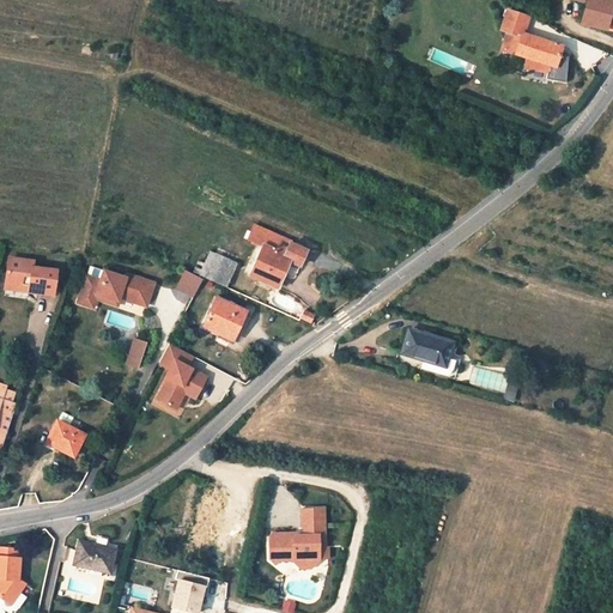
[(577,0),(584,2),(581,22),(606,28),(610,17),(602,16),(606,0),(577,0)]
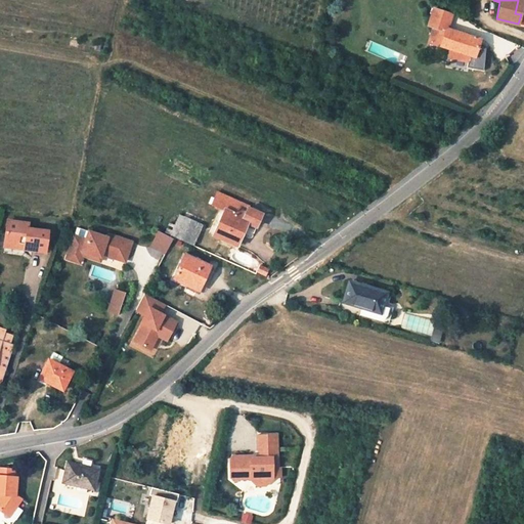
[(523,0),(518,0),(515,13),(521,14),(523,0)]
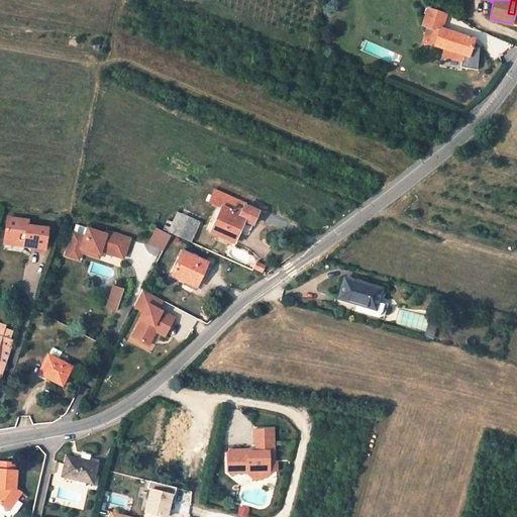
[(439,29),(440,29),(445,15),(427,10),(422,26),(427,28),(438,31),(439,29)]
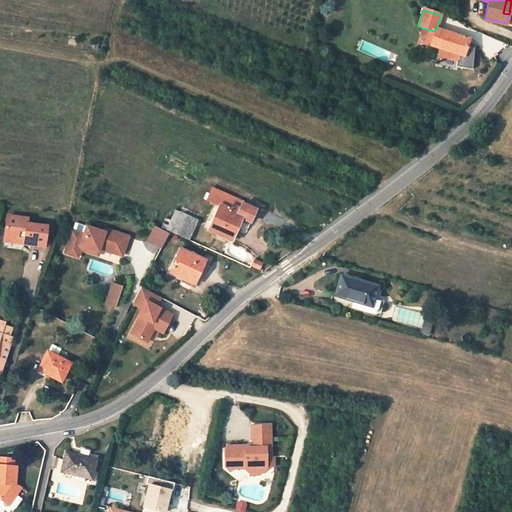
[(434,31),(423,28),(418,40),(431,44),(439,47),(459,53),(463,54),(468,39),(436,29),(435,29),(434,31)]
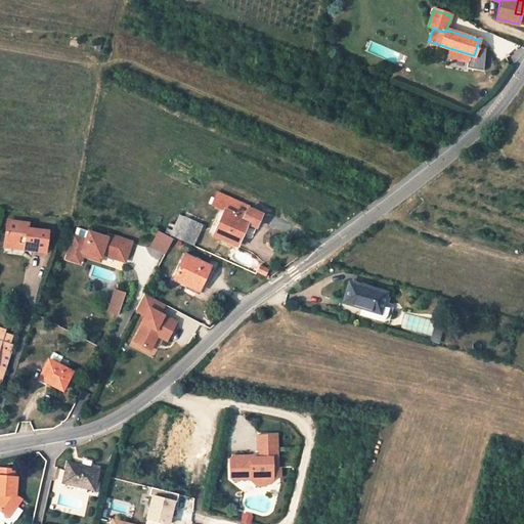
[(449,48),(448,58),(469,60),(470,54),(449,48)]
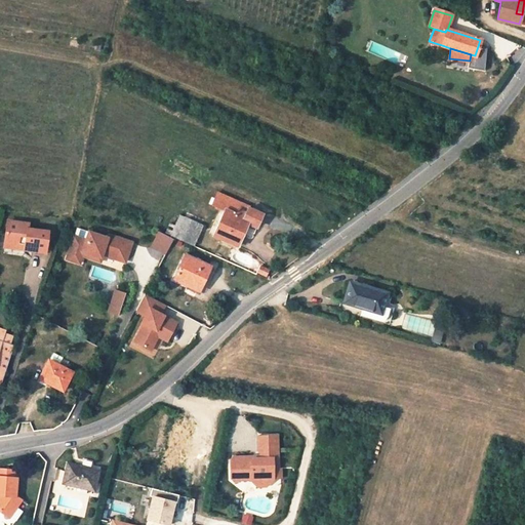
[(242,203),(218,193),(217,193),(212,204),(213,204),(226,209),(215,231),(213,235),(238,245),(240,241),(245,230),(255,235),(264,215),(248,208),(244,217),(237,214),(242,203)]
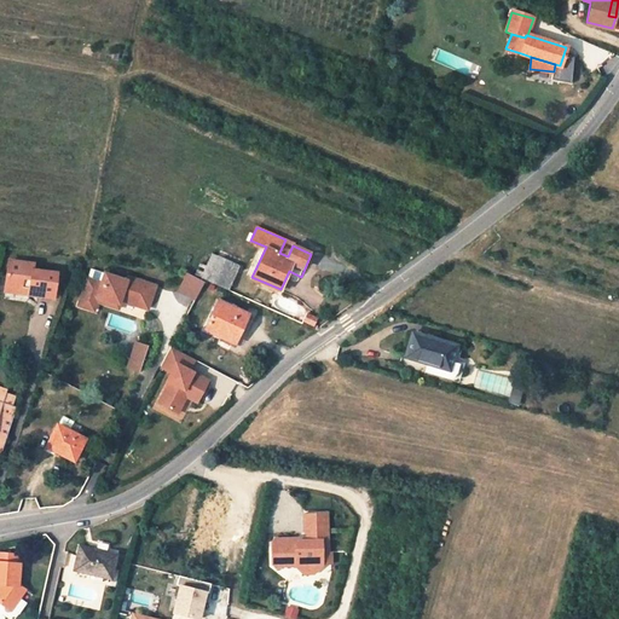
[(285,239),(279,253),(288,256),(293,246),(294,243),(285,239)]
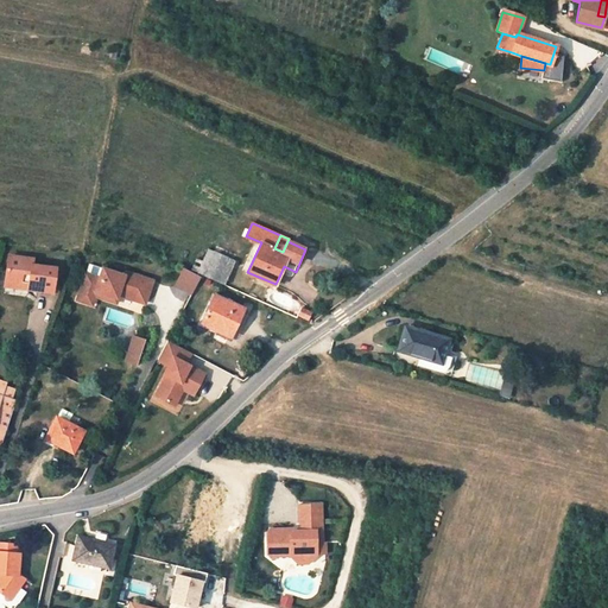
[(202,248),(192,270),(198,273),(208,251),(202,248)]
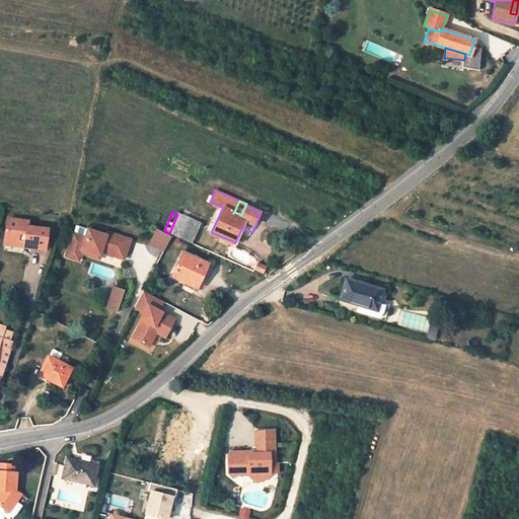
[(192,242),(201,222),(178,213),(177,214),(169,233),(192,242)]
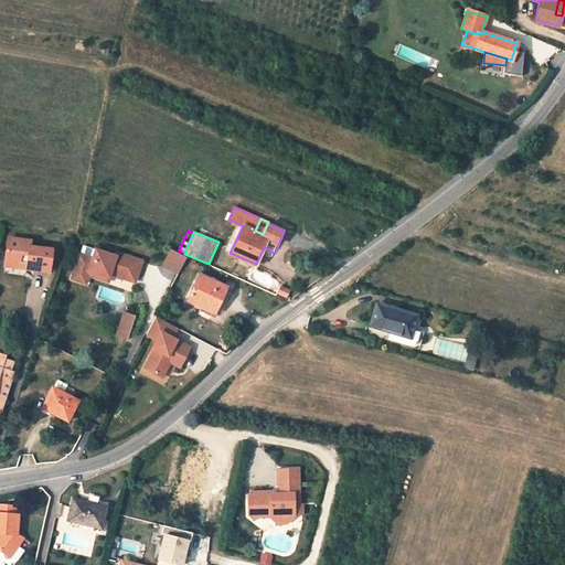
[(31,241),(9,238),(6,258),(27,262),(25,267),(49,272),(52,251),(31,247),(31,241)]
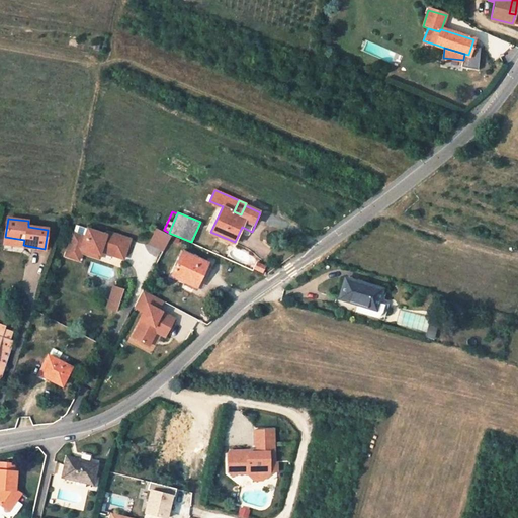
[(105,235),(76,225),(68,252),(82,257),(84,252),(85,248),(101,254),(102,251),(123,258),(131,239),(106,231),(105,235)]
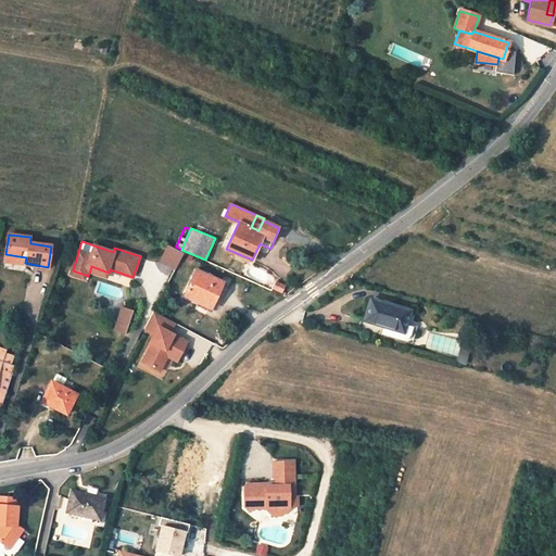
[(184,253),(168,244),(161,261),(176,268),(184,253)]
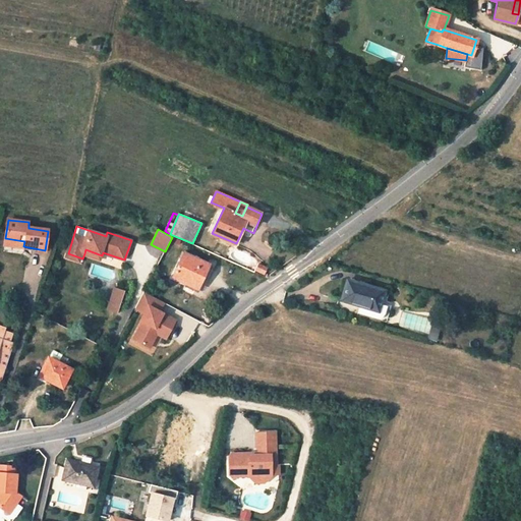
[(4,243),(23,246),(24,241),(5,238),(4,243)]
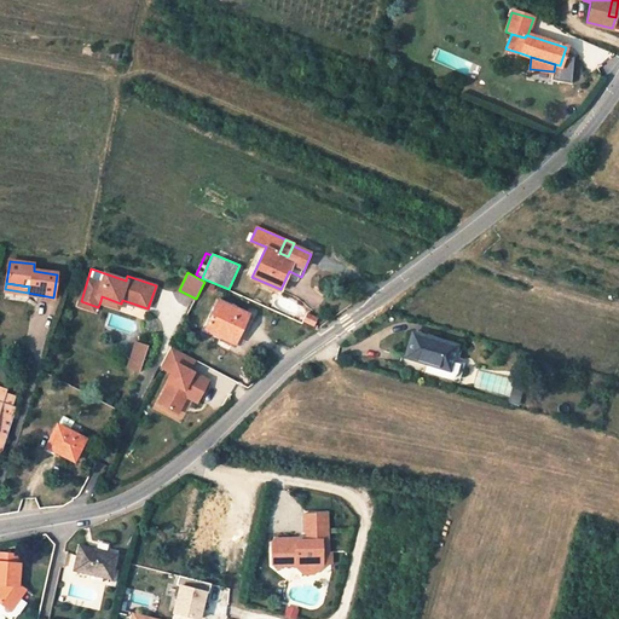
[(121,304),(102,296),(100,301),(120,308),(121,304)]
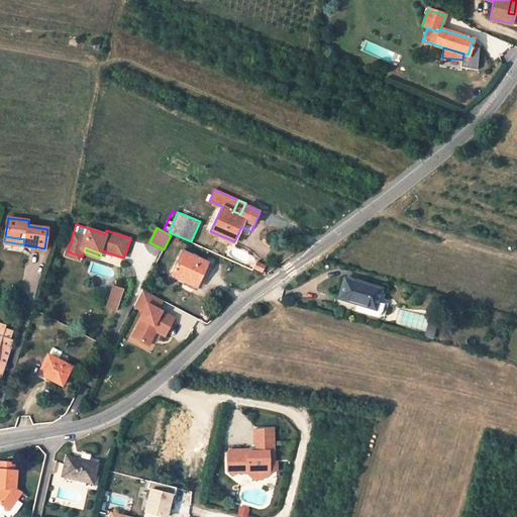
[(180,257),(172,275),(197,286),(208,263),(193,255),(183,250),(180,257)]
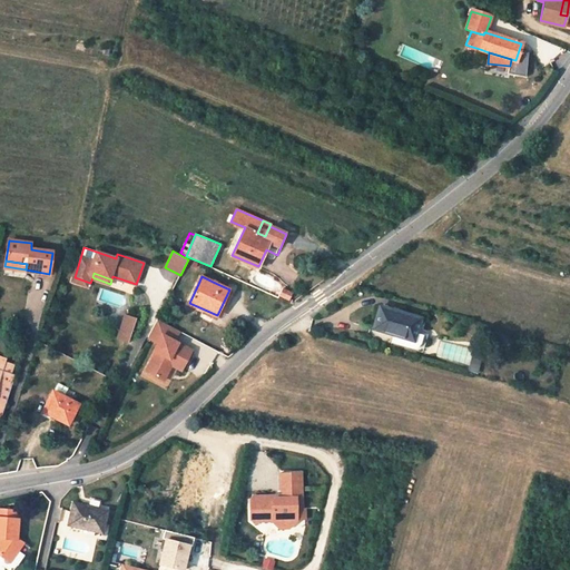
[(90,283),(75,277),(72,282),(89,287),(90,283)]
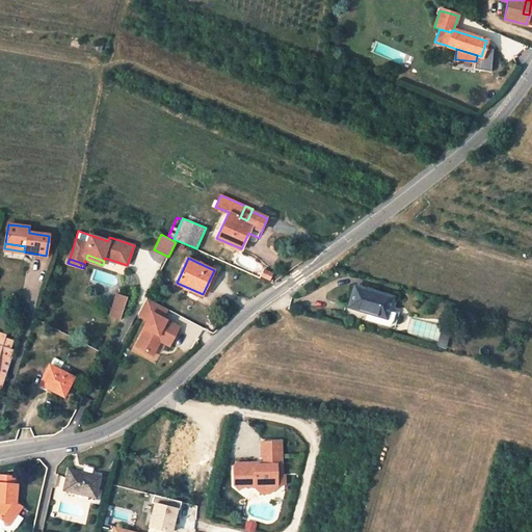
[(106,261),(104,267),(122,272),(124,266),(106,261)]
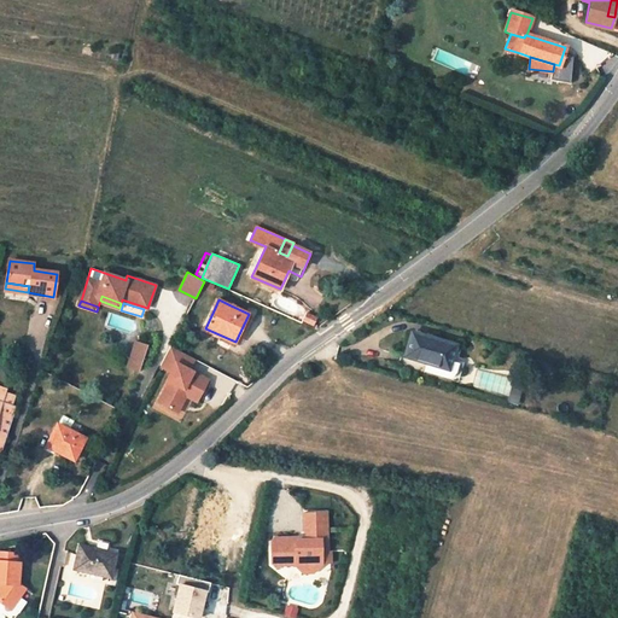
[(303,320),(314,325),(318,318),(307,313),(303,320)]
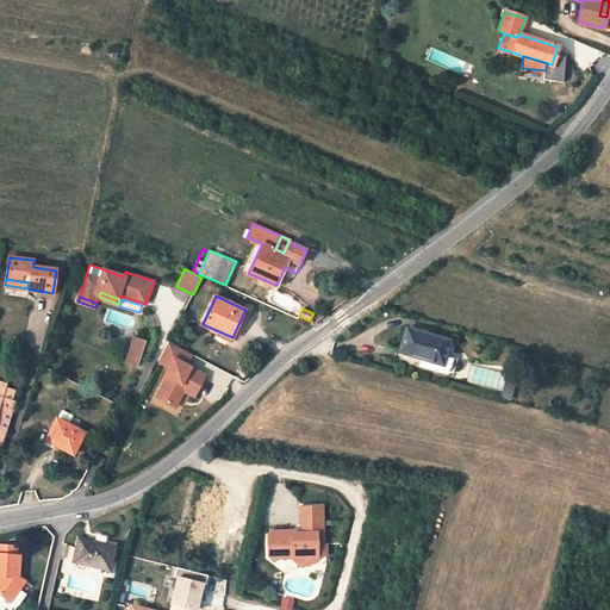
[(396,349),(392,360),(443,374),(452,377),(456,361),(458,358),(446,354),(449,340),(430,334),(431,330),(422,327),(421,331),(406,327),(399,352),(396,349)]
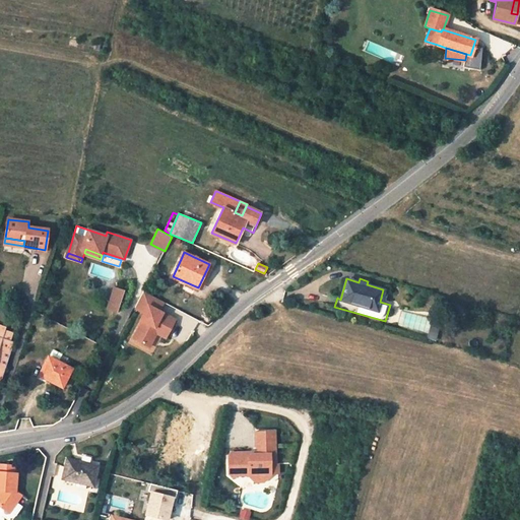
[(124,290),(114,287),(109,305),(112,306),(111,311),(118,313),(124,290)]
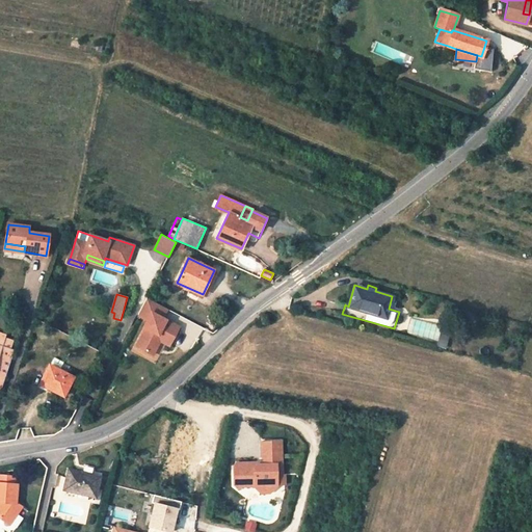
[(168,308),(148,297),(138,314),(148,319),(143,326),(147,327),(137,345),(151,352),(158,338),(170,345),(180,325),(163,317),(168,308)]
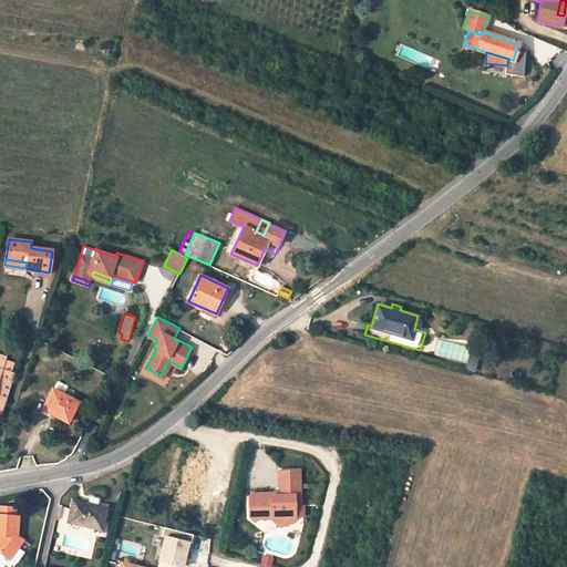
[(482,322),(478,333),(484,336),(487,323),(482,322)]
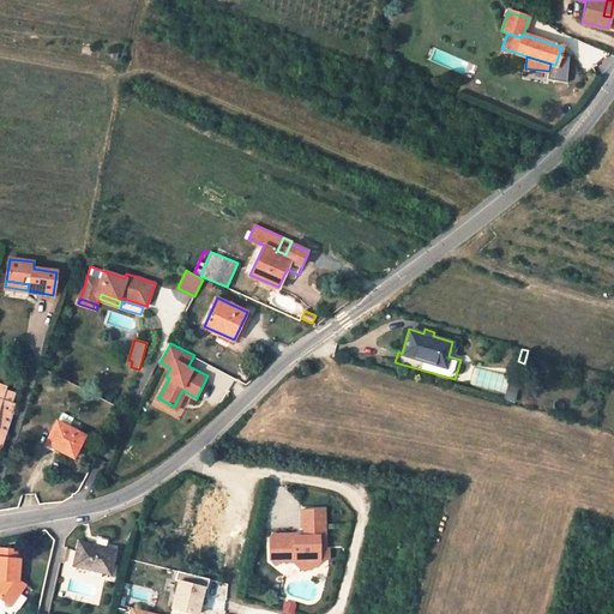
[(6,387),(0,385),(0,447),(2,449),(16,405),(12,404),(14,395),(5,391),(6,387)]
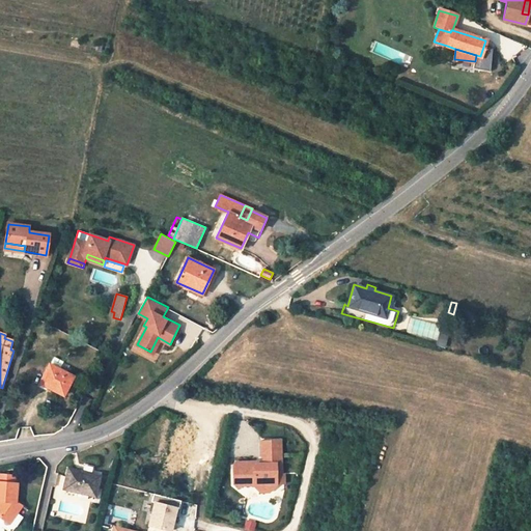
[(447,335),(441,333),(439,340),(445,342),(447,335)]
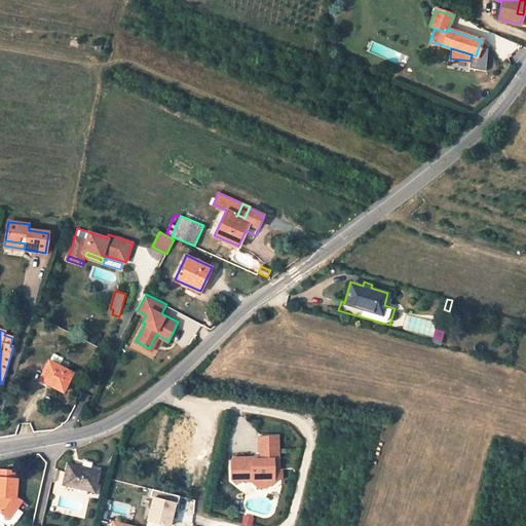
[(49,361),(41,377),(49,381),(48,383),(64,391),(73,374),(49,361)]
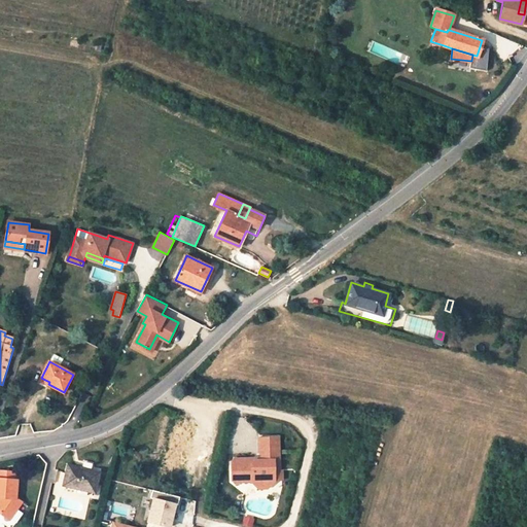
[(269,482),(275,481),(274,469),(279,469),(278,436),(258,437),(259,453),(261,455),(261,459),(259,459),(254,459),(252,458),(234,458),(232,460),(232,481),(235,483),(239,483),(241,482),(252,481),(252,482),(258,488),(262,488),(269,482)]
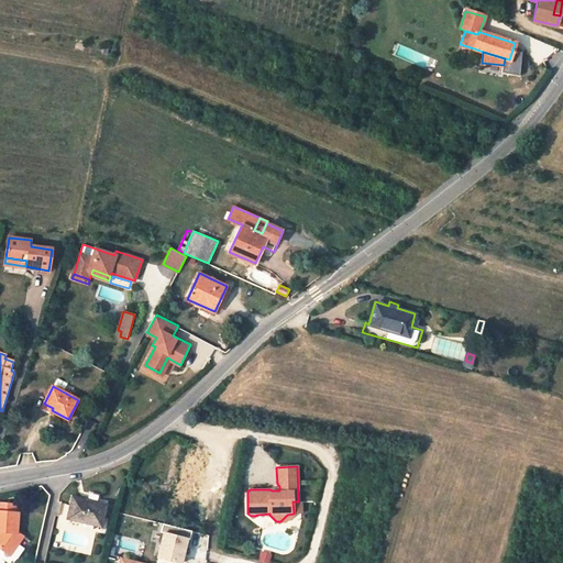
[(73,497),(67,517),(100,525),(106,505),(95,501),(94,504),(87,503),(88,500),(73,497)]
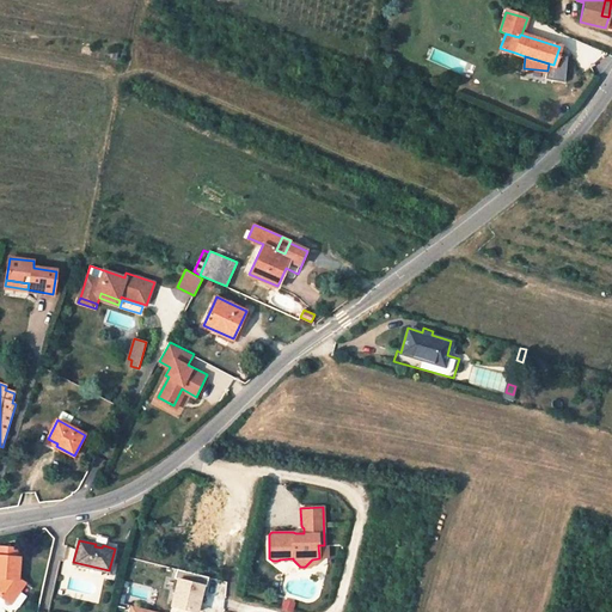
[(0,554),(0,595),(4,598),(10,603),(24,582),(18,577),(19,556),(14,556),(0,554)]
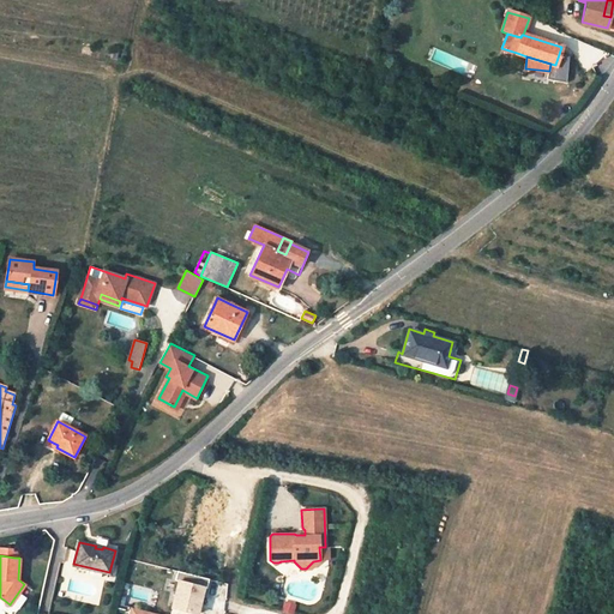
[(209,578),(178,571),(175,581),(182,582),(180,593),(176,591),(172,608),(197,613),(204,588),(206,588),(209,578)]
